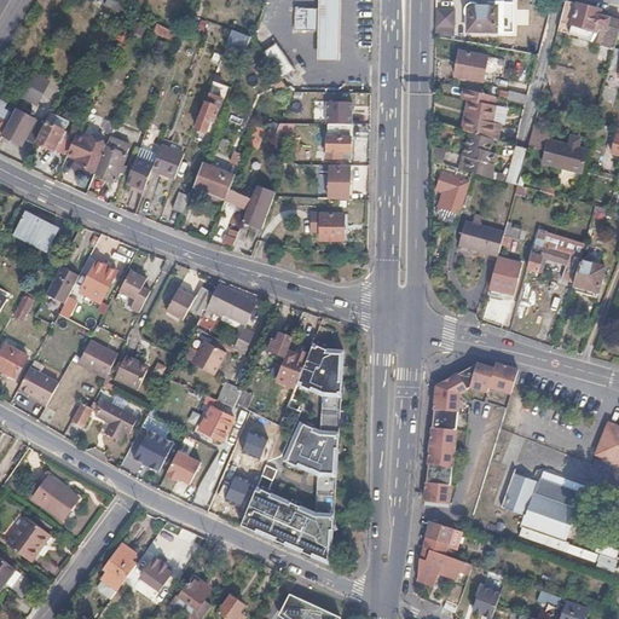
[(317,30),(317,61),(337,61),(337,0),(317,0),(318,9),(329,9),(328,30),(317,30)]
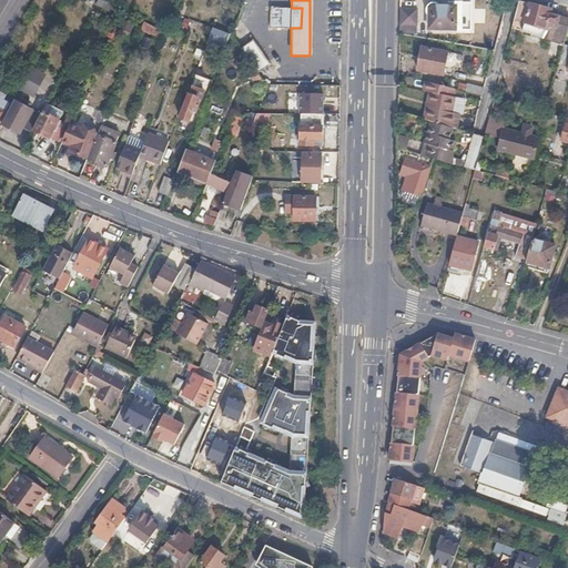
[(553,13),(550,9),(519,0),(514,21),(517,22),(516,29),(564,42),(567,27),(567,20),(553,16),(553,13)]
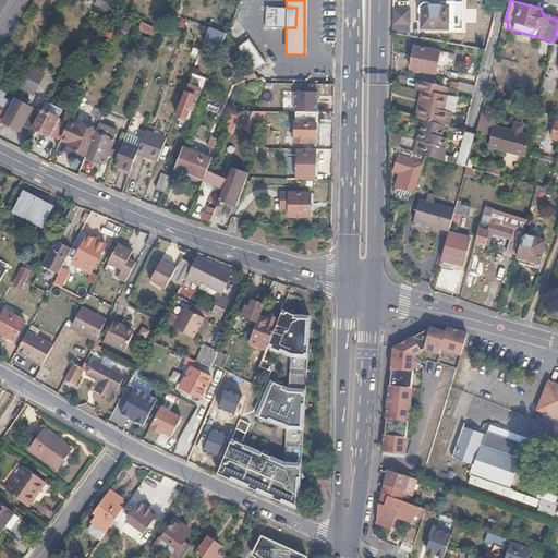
[(421,28),(448,29),(448,5),(422,5),(421,28)]
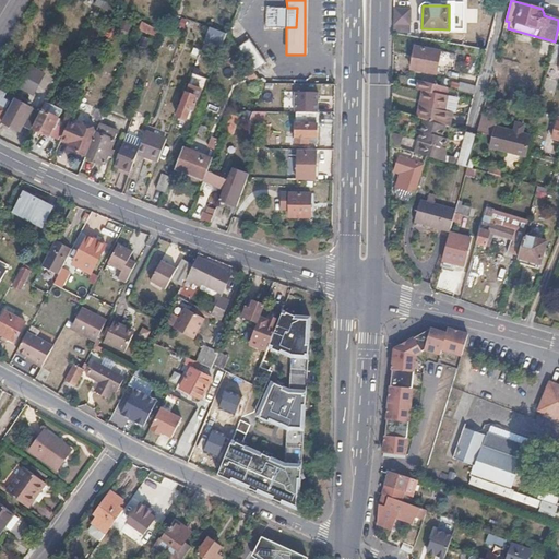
[(296,27),(297,8),(287,8),(268,8),(264,8),(265,27),(286,27),(296,27)]
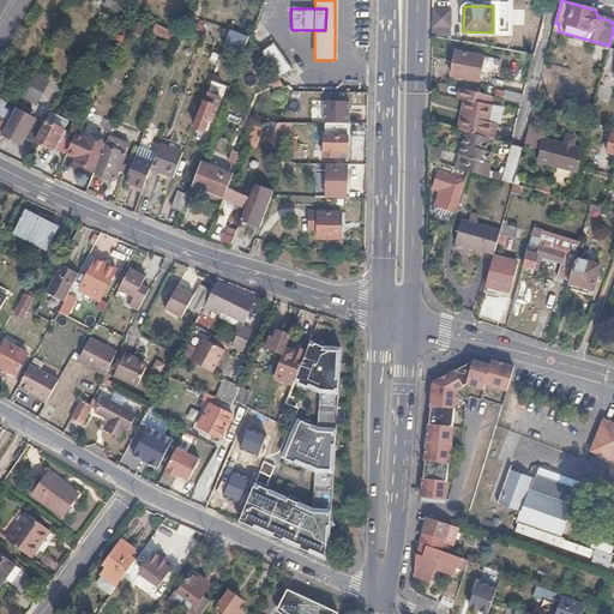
[(451,10),(433,8),(433,28),(451,28),(451,10)]
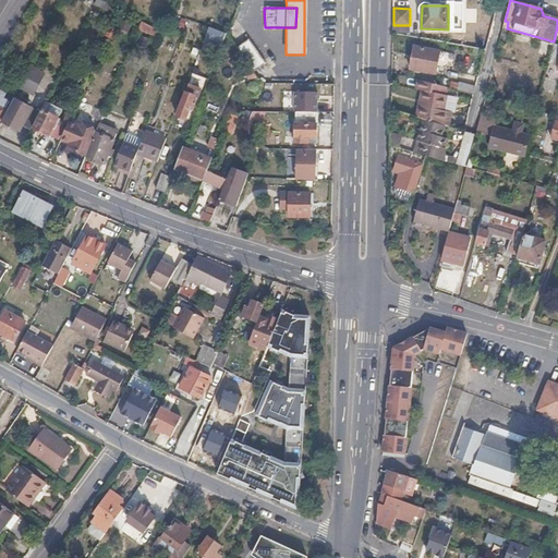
[(209,35),(225,43),(228,35),(213,27),(209,35)]
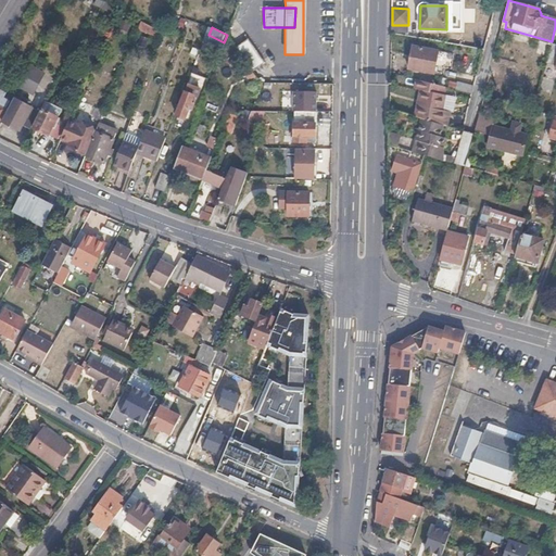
[(236,46),(247,62),(253,72),(266,63),(254,45),(253,43),(249,37),(244,40),(236,46)]
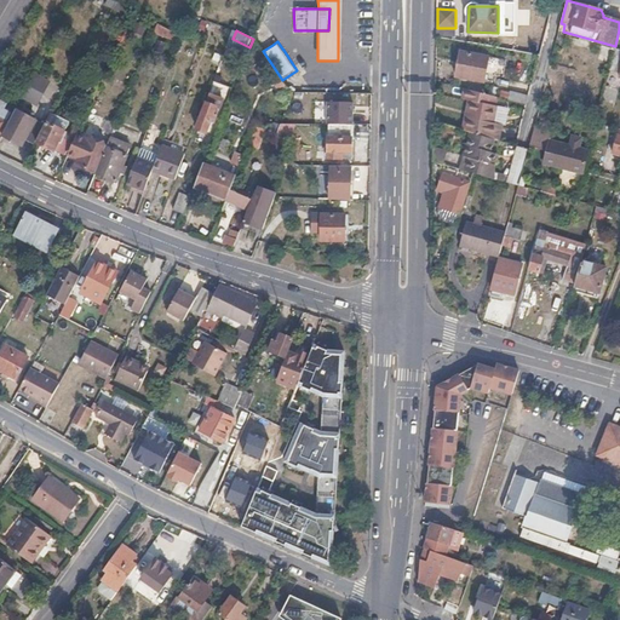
[(488,57),(460,52),(455,78),(483,82),(488,57)]
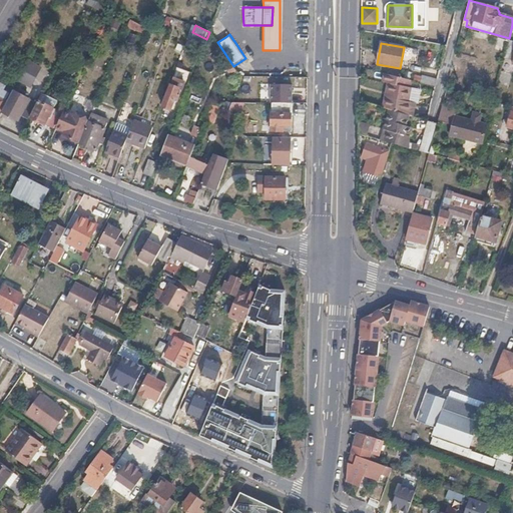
[(38,70),(27,64),(17,82),(29,88),(38,70)]
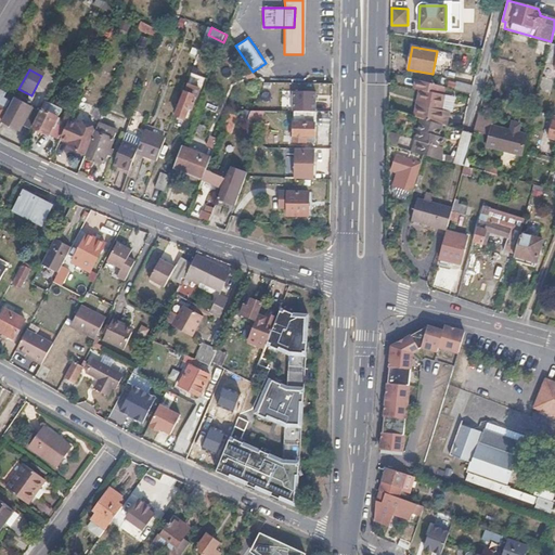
[(455,81),(453,89),(461,91),(473,94),(475,86),(455,81)]
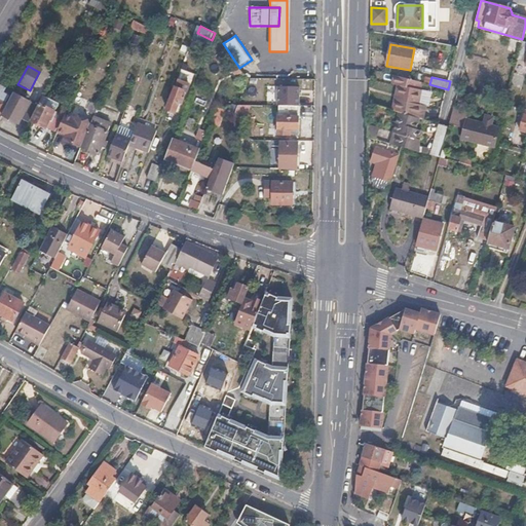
[(181,88),(183,82),(177,80),(165,109),(174,112),(178,103),(180,104),(182,99),(180,98),(183,89),(181,88)]
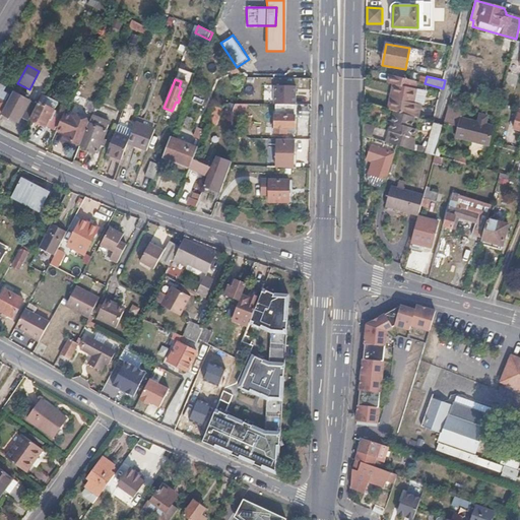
[(425,83),(417,81),(408,79),(398,113),(404,114),(424,120),(428,122),(432,109),(426,107),(432,85),(425,83)]
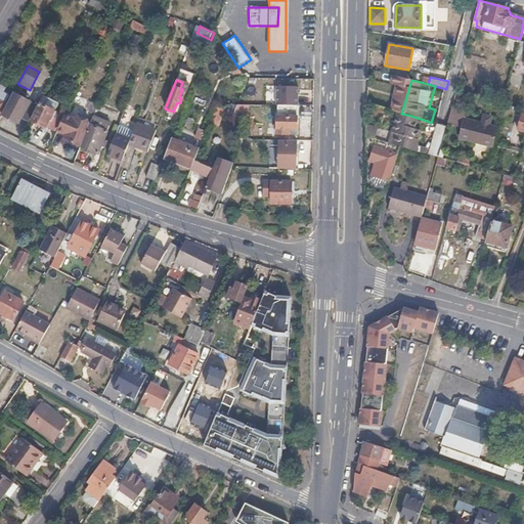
[(0,111),(11,90),(0,85),(0,111)]
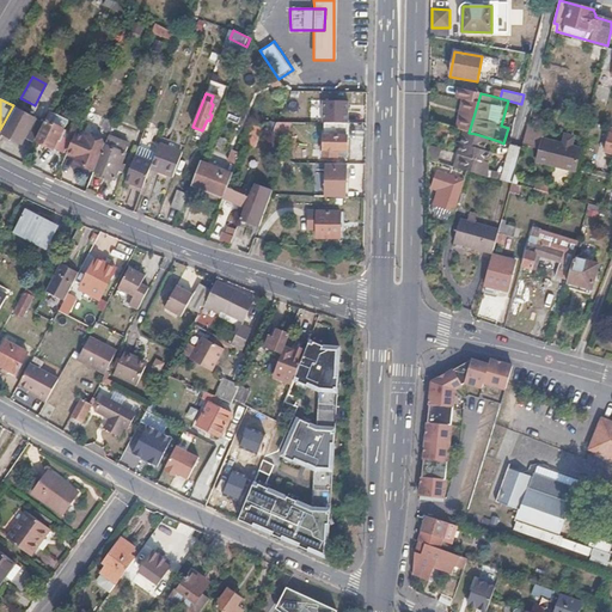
[(326,123),(350,123),(350,102),(325,102),(325,123),(326,123)]
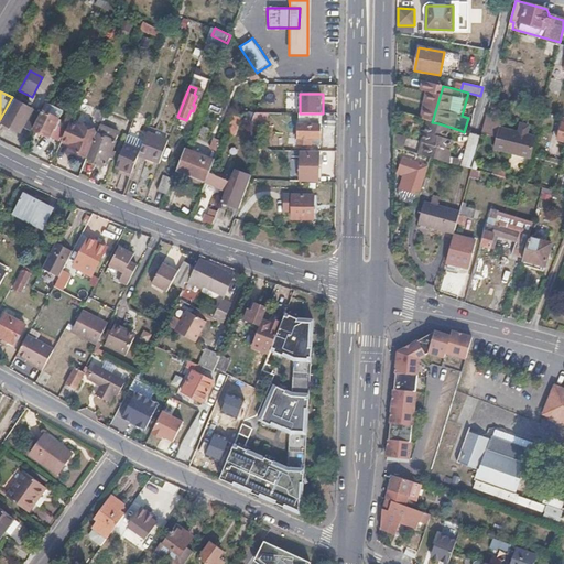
[(32,129),(43,109),(44,107),(34,101),(31,109),(14,99),(1,123),(20,132),(22,128),(31,132),(32,129)]
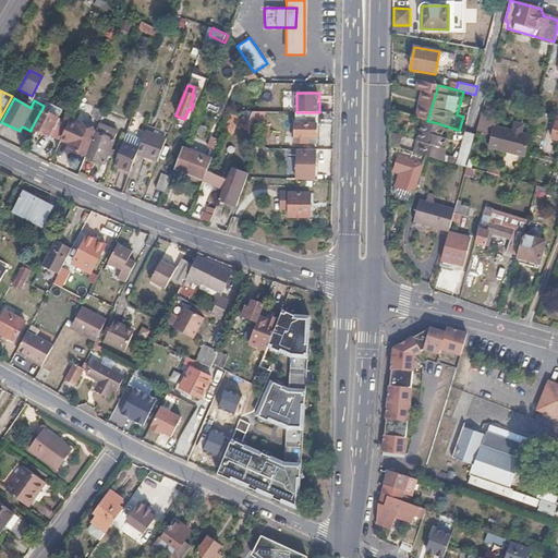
[(48,110),(43,108),(32,128),(48,136),(51,128),(53,129),(59,119),(47,112),(48,110)]
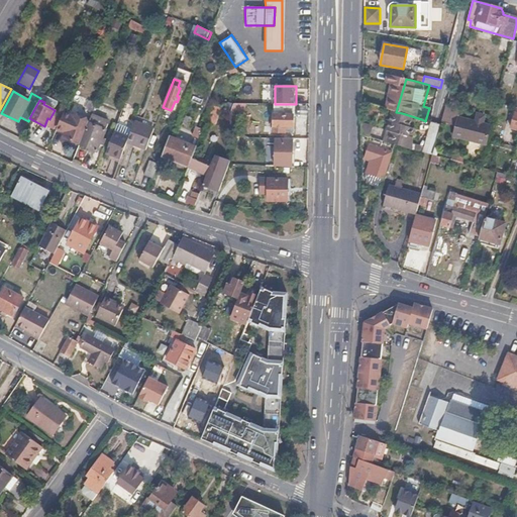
[(247,104),(233,104),(231,109),(247,115),(247,104)]
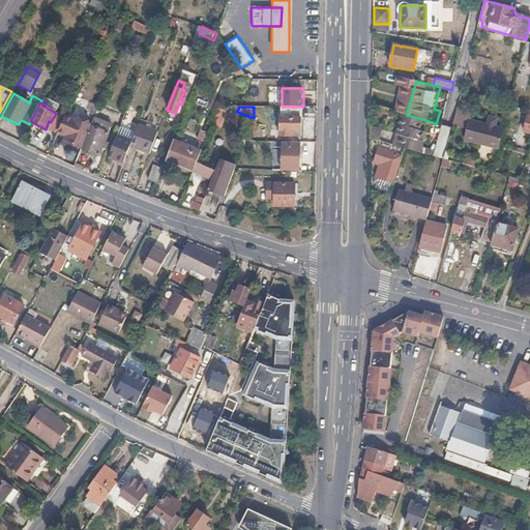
[(283,107),(283,135),(294,135),(294,129),(303,129),(303,107),(283,107)]
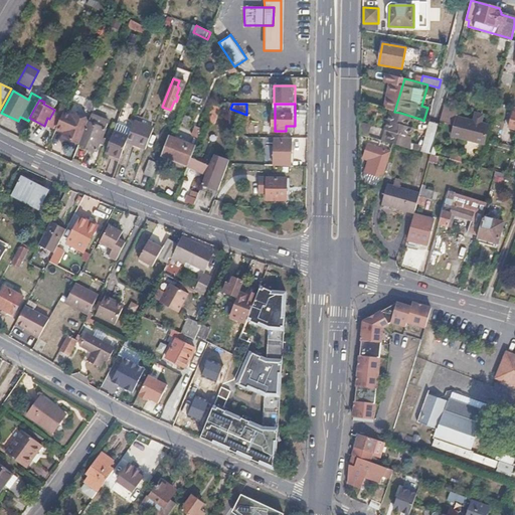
[(63,135),(79,142),(88,123),(62,113),(55,129),(64,133),(63,135)]
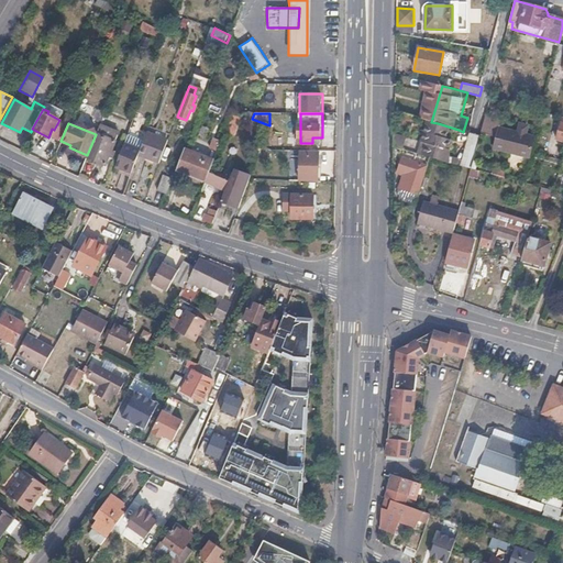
[(422,156),(430,157),(456,164),(460,148),(454,147),(459,130),(438,123),(430,145),(424,144),(422,156)]
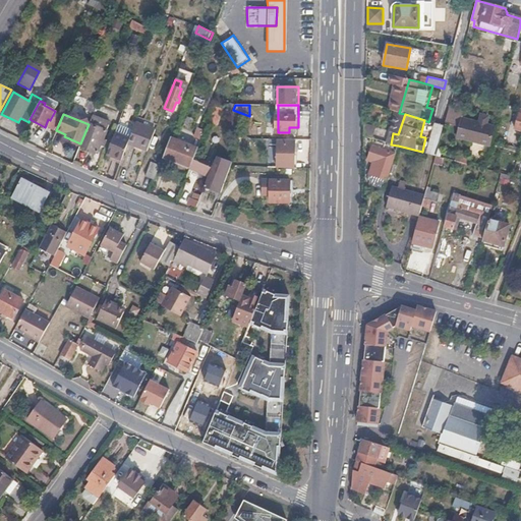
[(107,123),(92,116),(89,124),(106,131),(108,126),(107,123)]
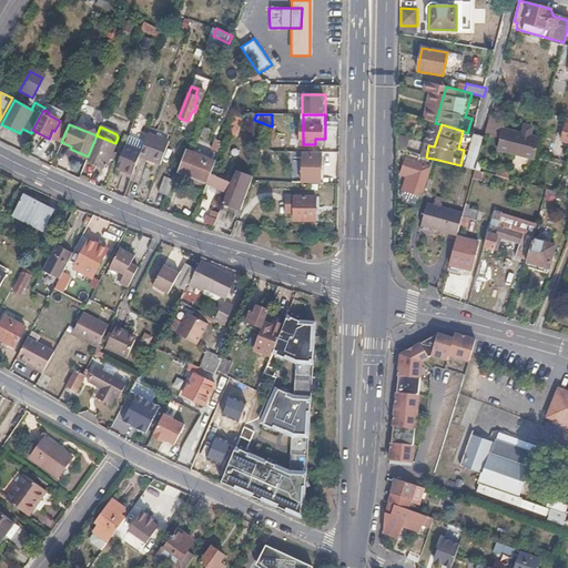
[(496,150),(533,160),(538,138),(501,129),(496,150)]
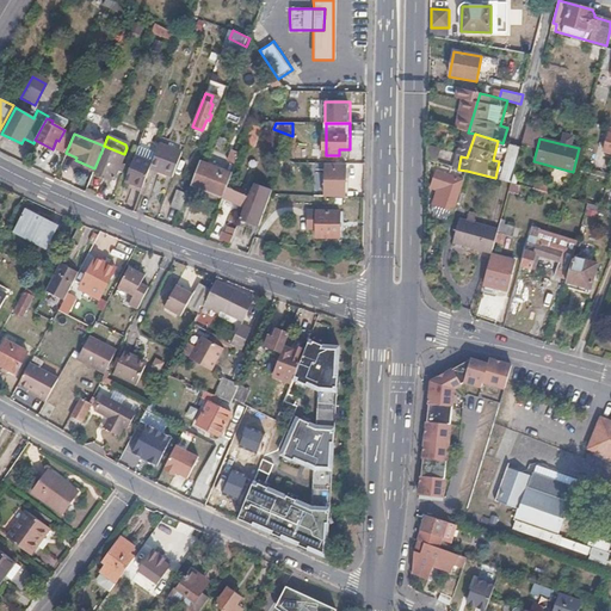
[(154,155),(150,164),(150,166),(173,176),(181,152),(159,142),(154,155)]
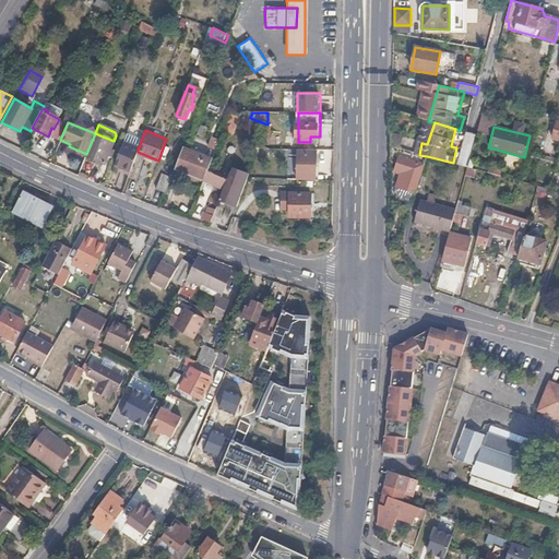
[(465,167),(474,134),(464,132),(455,164),(465,167)]
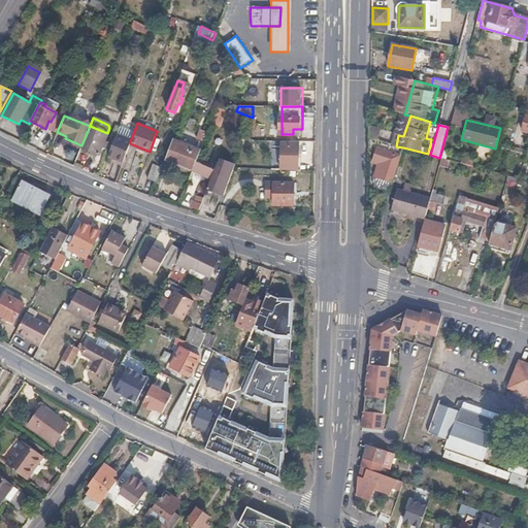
[(90,126),(81,145),(90,149),(89,151),(98,155),(107,133),(90,126)]
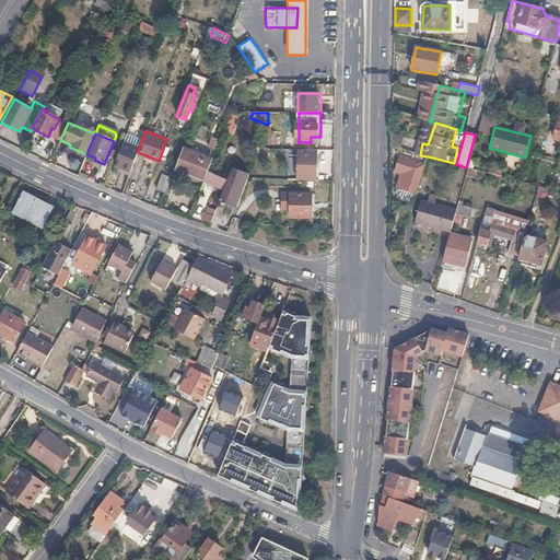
[(114,168),(129,175),(138,152),(138,150),(141,142),(126,136),(114,168)]
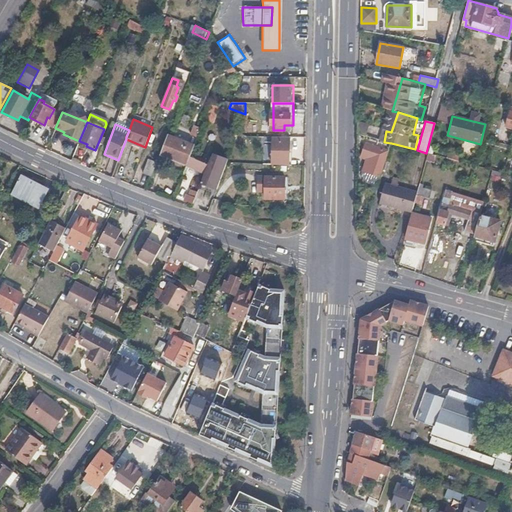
[(364,137),(377,140),(384,142),(386,131),(357,124),(356,136),(364,137)]
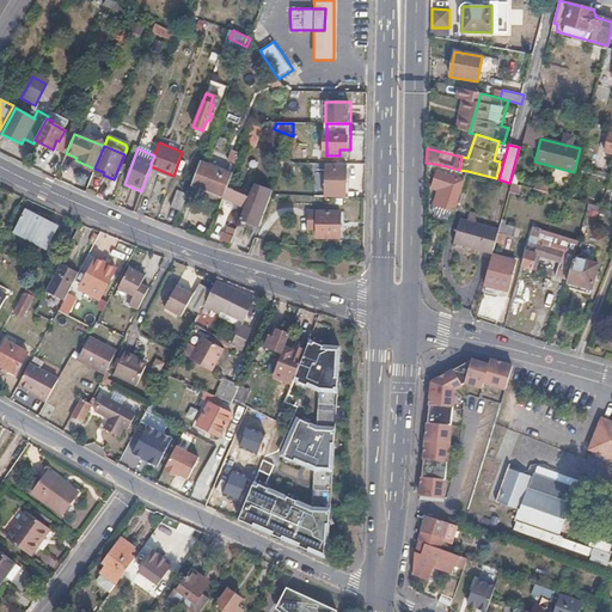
[(191,185),(224,199),(228,184),(232,175),(201,161),(191,185)]
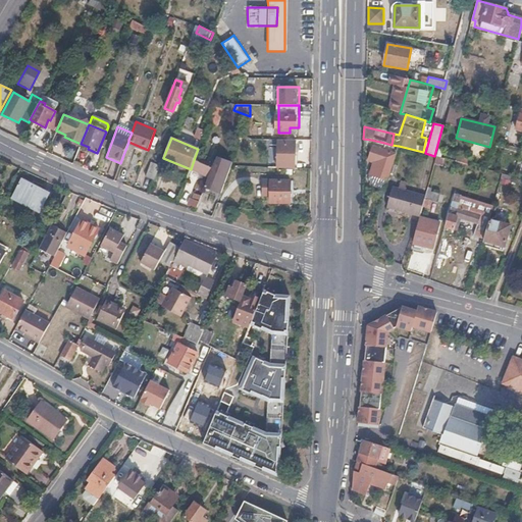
[(271,140),(270,168),(294,169),(295,140),(271,140)]
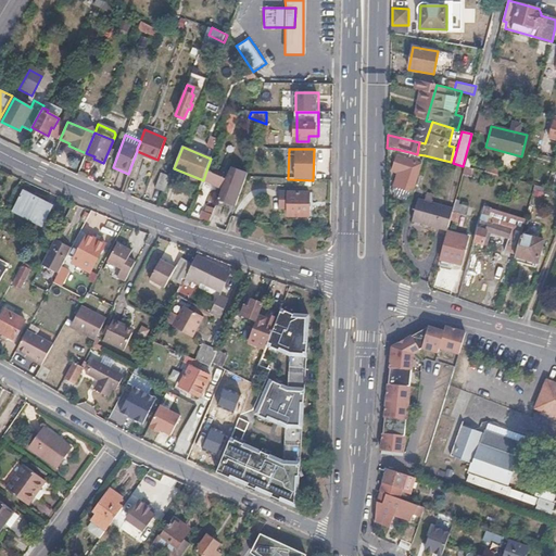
[(394,185),(414,191),(418,178),(409,176),(414,161),(407,159),(409,152),(395,149),(393,155),(396,155),(392,171),(397,173),(394,185)]
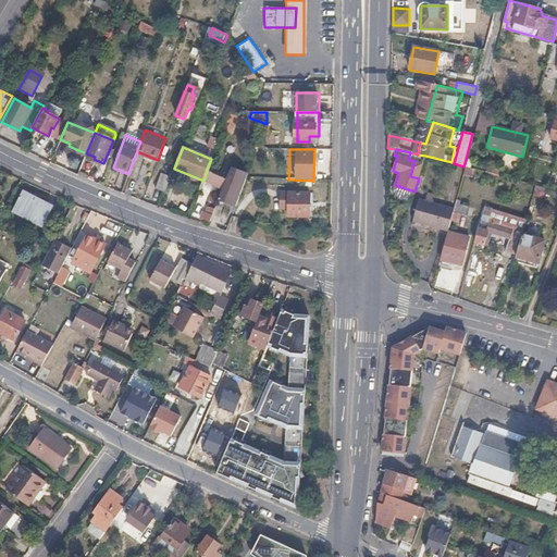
[(203,181),(222,188),(226,175),(208,168),(203,181)]
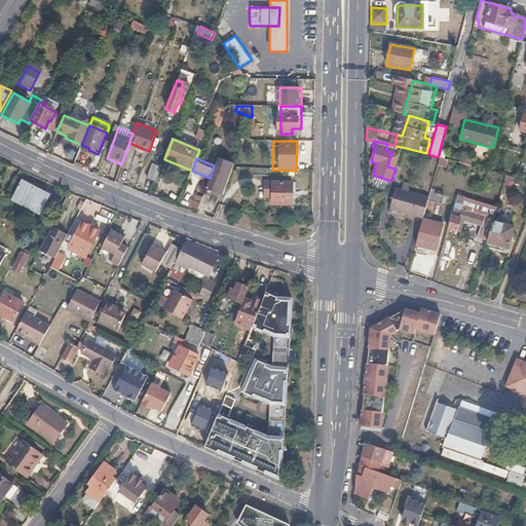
[(214,165),(210,178),(205,188),(219,193),(219,192),(222,193),(225,186),(232,167),(233,164),(217,158),(214,165)]
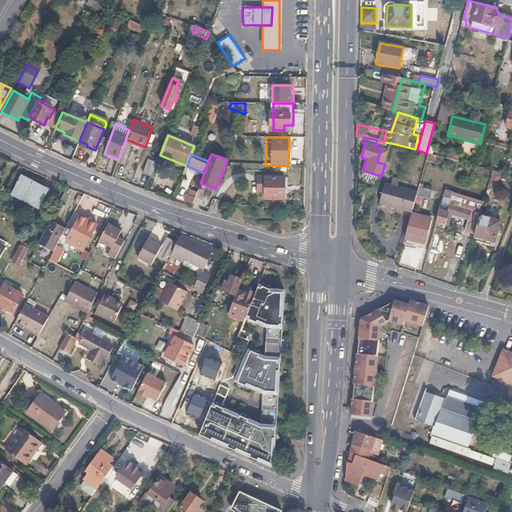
[(150,176),(155,163),(149,160),(143,173),(150,176)]
